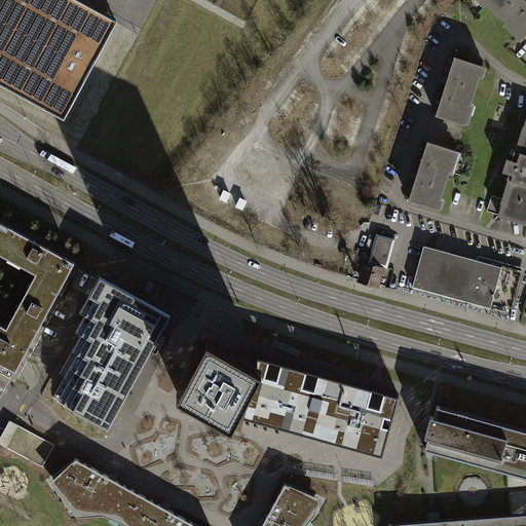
[(0,0),(0,79),(65,114),(117,13),(90,0),(0,0)]
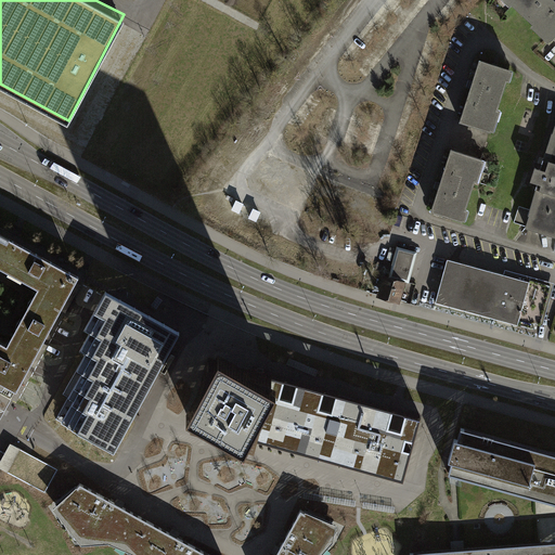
[(554,33),(554,7),(546,0),(504,0),(549,40),(554,33)]
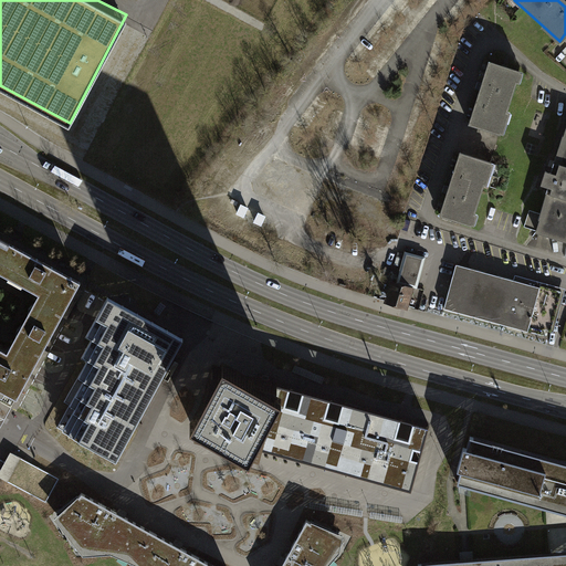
[(521,79),(486,67),(468,127),(502,138),(521,79)]
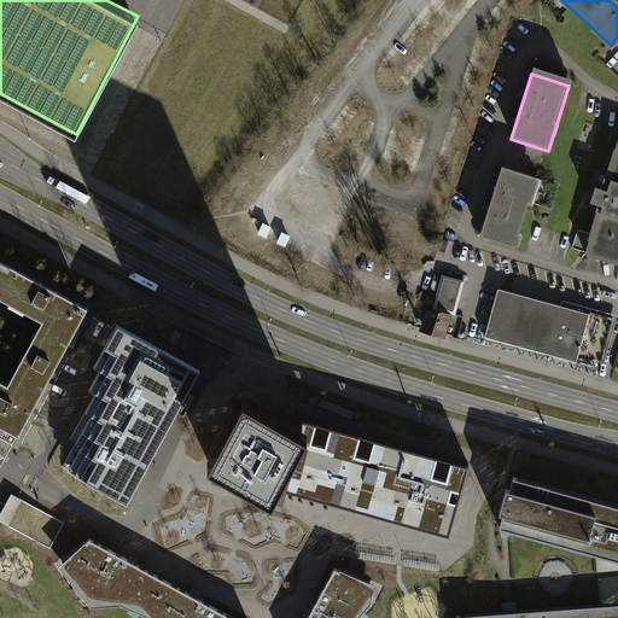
[(617,139),(614,139),(581,254),(617,264),(617,139)]
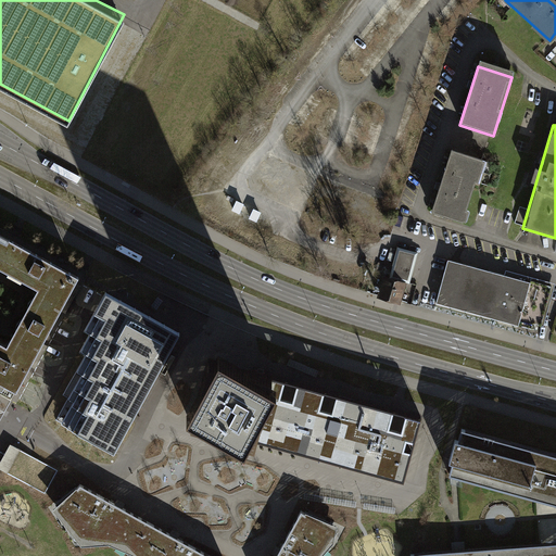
[(484,165),(451,154),(432,213),(466,224),(484,165)]
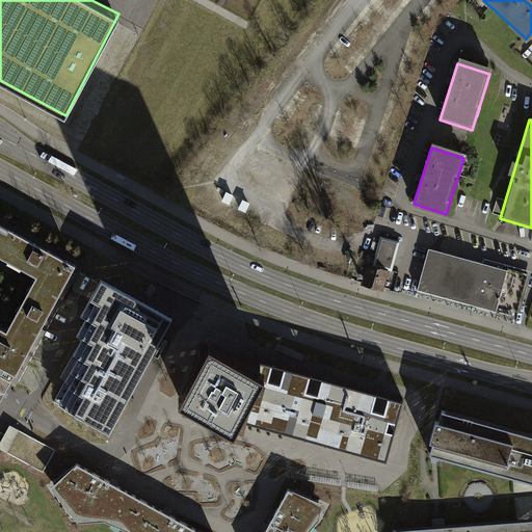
[(0,366),(18,375),(77,267),(0,225),(0,366)]
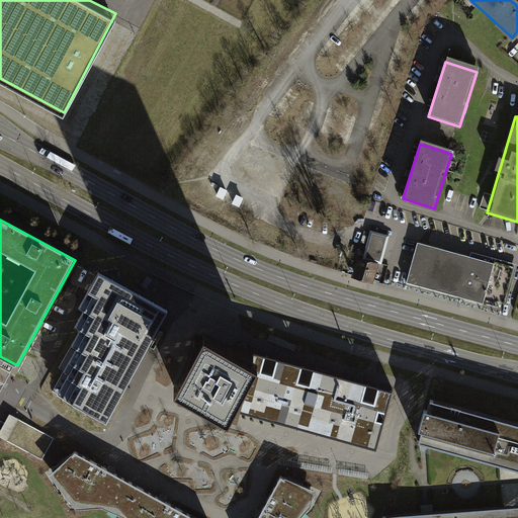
[(389,238),(370,232),(362,257),(359,256),(353,274),(372,280),(377,264),(380,264),(389,238)]
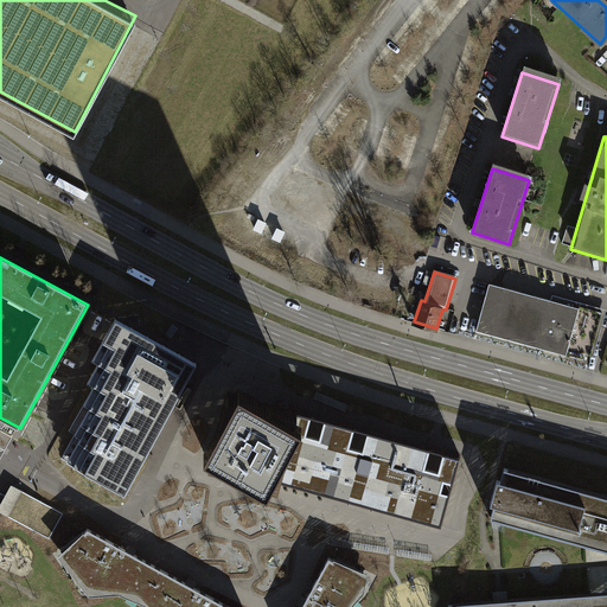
[(548,302),(487,286),(474,332),(582,362),(585,355),(592,357),(605,311),(550,295),(548,302)]
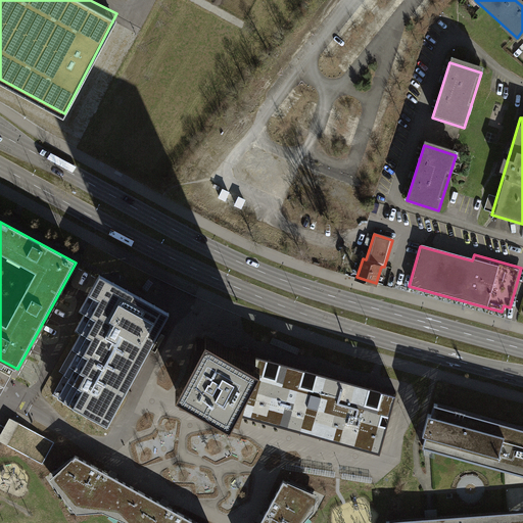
[(73,406),(91,416),(153,303),(100,275),(89,294),(99,299),(90,316),(95,318),(87,334),(92,337),(83,352),(88,355),(80,370),(85,373),(78,385),(83,388),(73,406)]
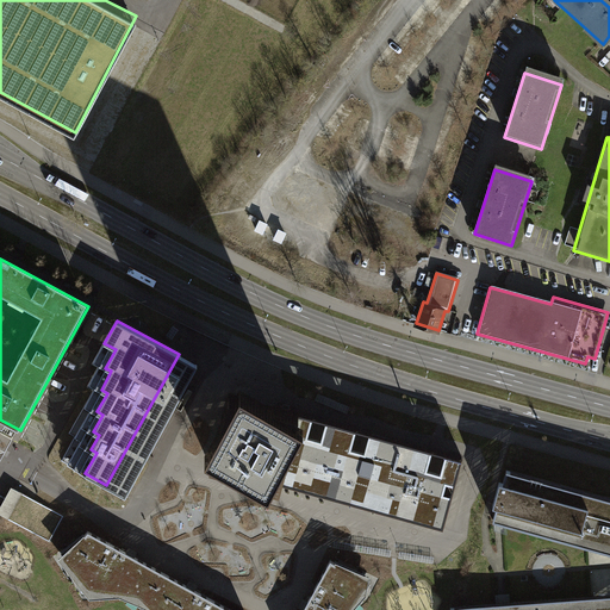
[(197,365),(179,354),(106,485),(125,496),(197,365)]
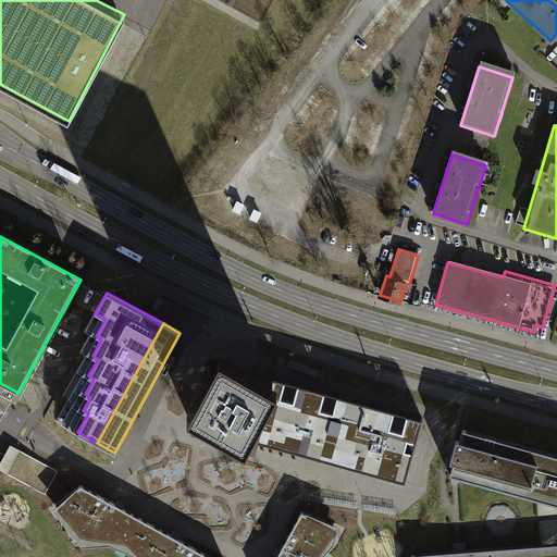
[(213,361),(209,359),(187,413),(193,416),(192,423),(220,430),(246,443),(248,438),(306,455),(367,472),(405,482),(422,418),(276,381),(218,351),(213,361)]
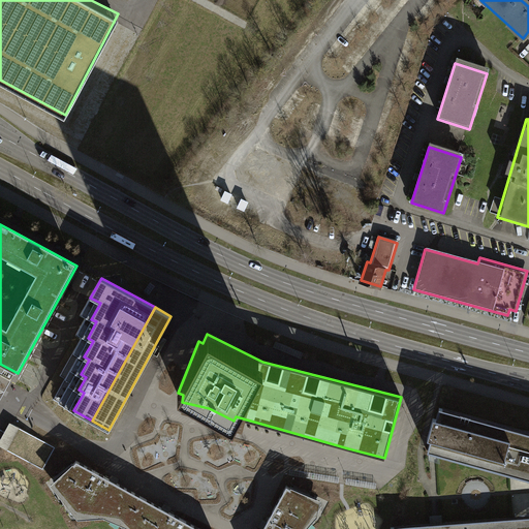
[(528,479),(528,432),(440,408),(428,452),(528,479)]
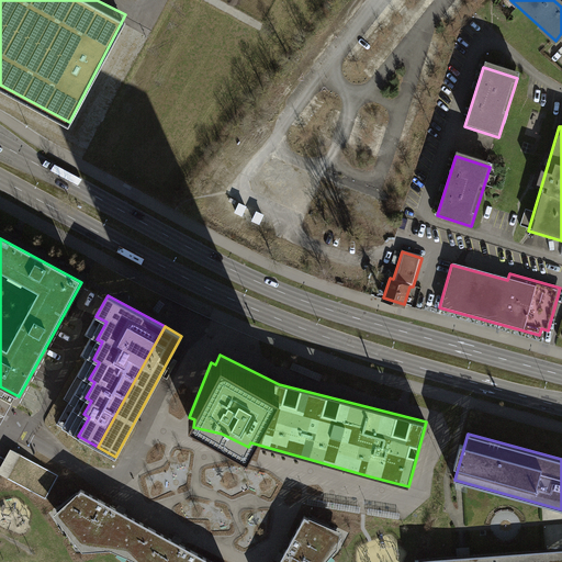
[(48,496),(57,474),(9,454),(0,474),(27,485),(32,473),(37,475),(34,482),(37,483),(34,491),(48,496)]
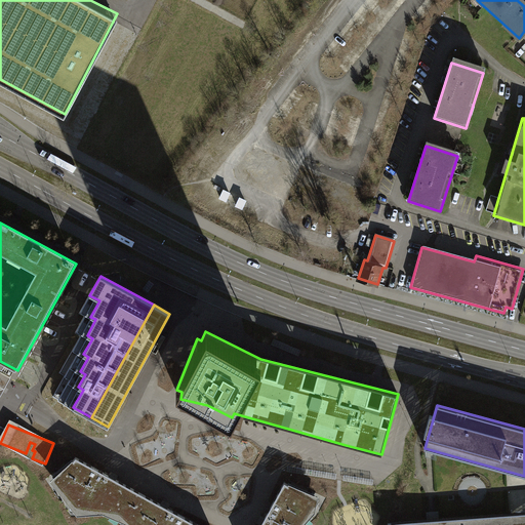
[(76,456),(50,480),(78,514),(104,513),(127,522),(127,524),(199,524),(189,519),(111,476),(76,456)]
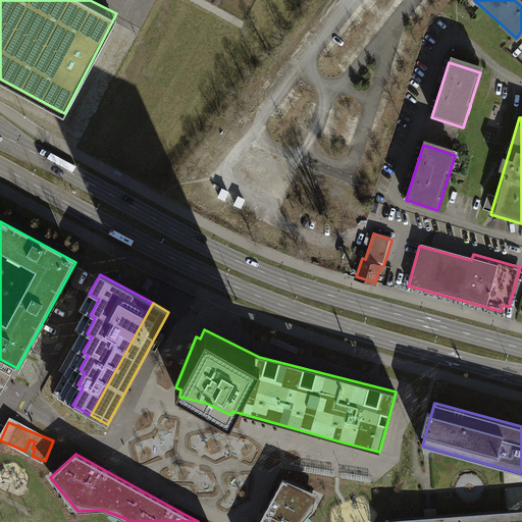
[(298,521),(315,499),(285,481),(264,519),(263,521),(298,521)]
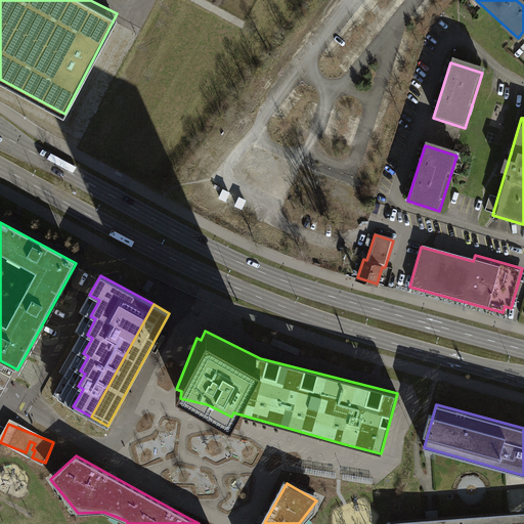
[(523,523),(523,514),(388,523),(387,523),(523,523)]
